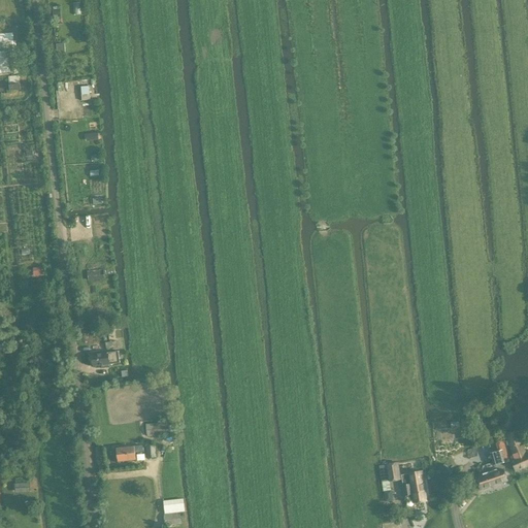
[(81,87),(83,95),(81,96),(81,101),(91,100),(90,95),(89,87),(81,87)]
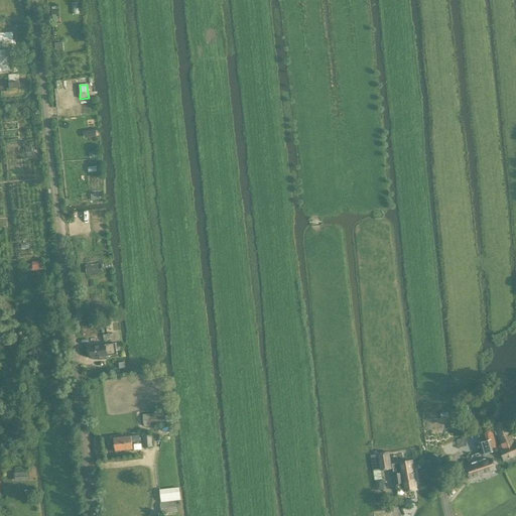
[(42,261),(32,262),(33,270),(42,269),(42,261)]
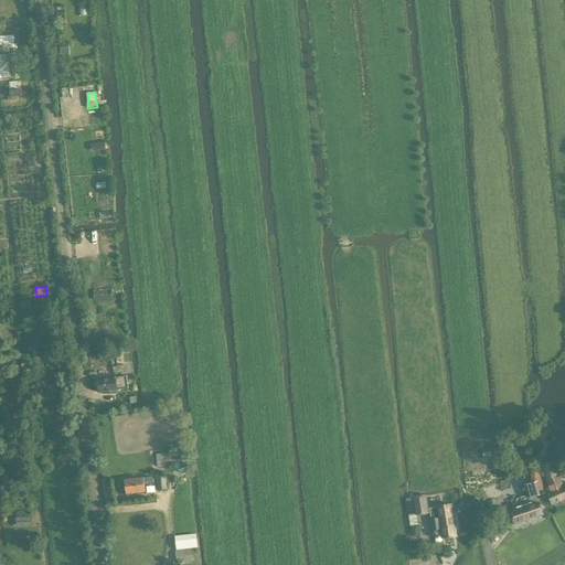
[(94,289),(95,301),(113,299),(112,287),(94,289)]
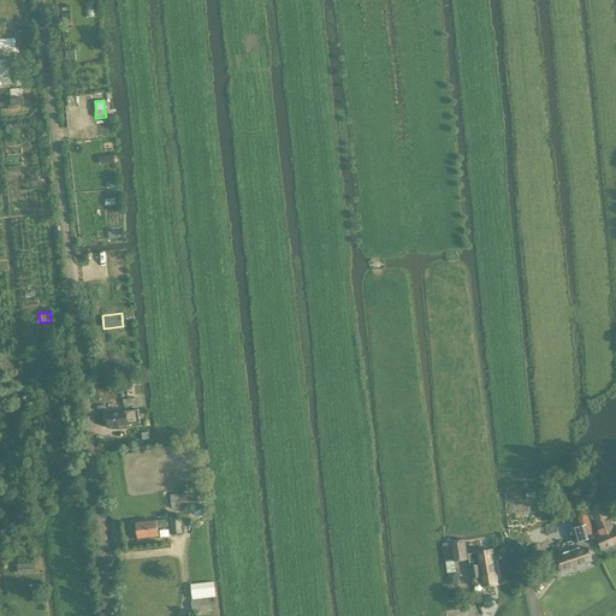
[(125,372),(104,374),(106,386),(105,386),(107,407),(125,404),(125,394),(128,394),(125,372)]
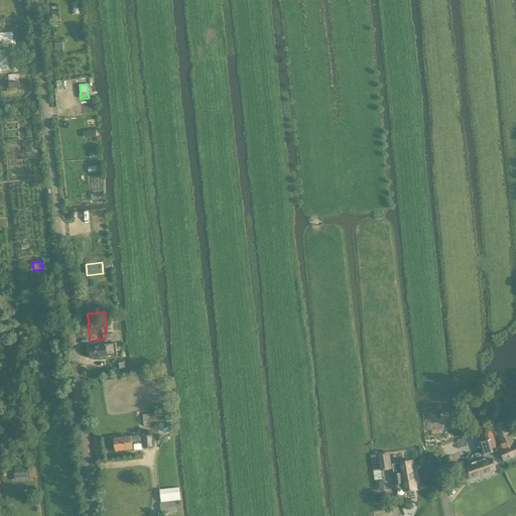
[(92,359),(99,357),(99,359),(106,358),(106,356),(118,355),(116,344),(90,347),(92,359)]
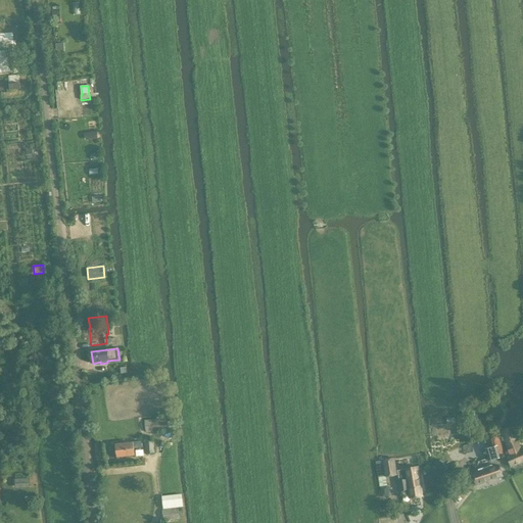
[(123,362),(102,364),(103,372),(124,370),(123,362)]
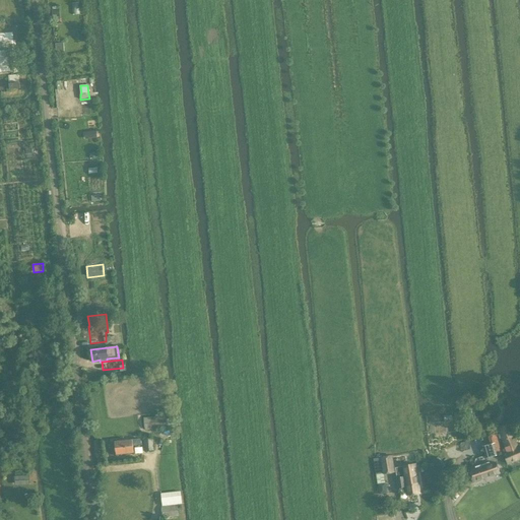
[(144,429),(169,426),(168,416),(143,418),(144,429)]
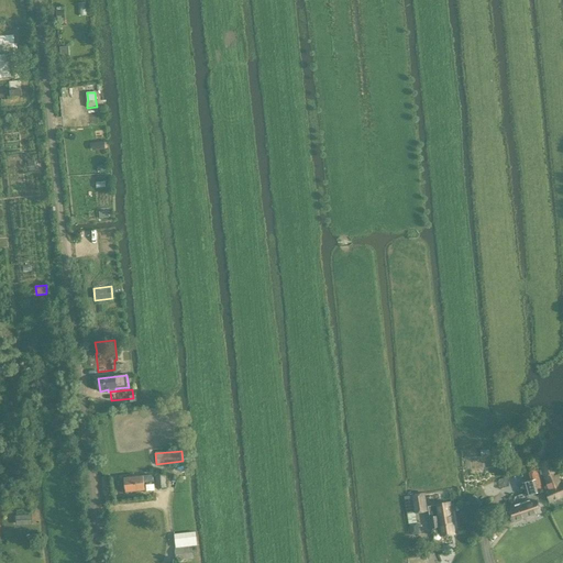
[(549,503),(562,496),(562,483),(560,485),(558,479),(559,479),(550,460),(538,464),(548,489),(544,492),(549,503)]
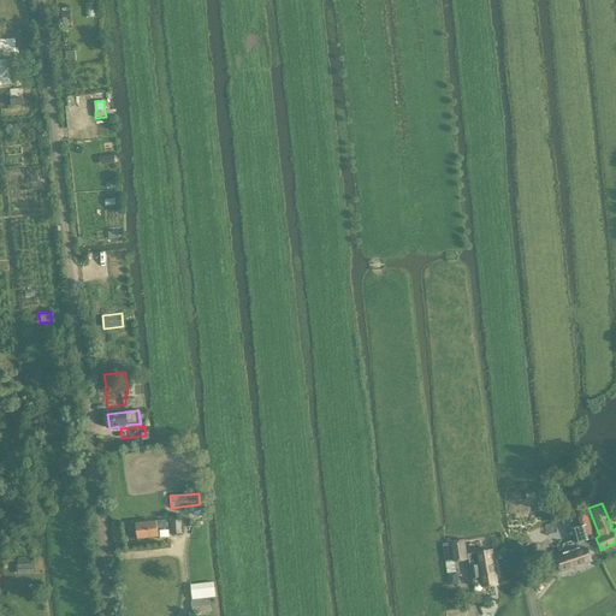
[(172,534),(182,533),(179,519),(171,520),(172,534)]
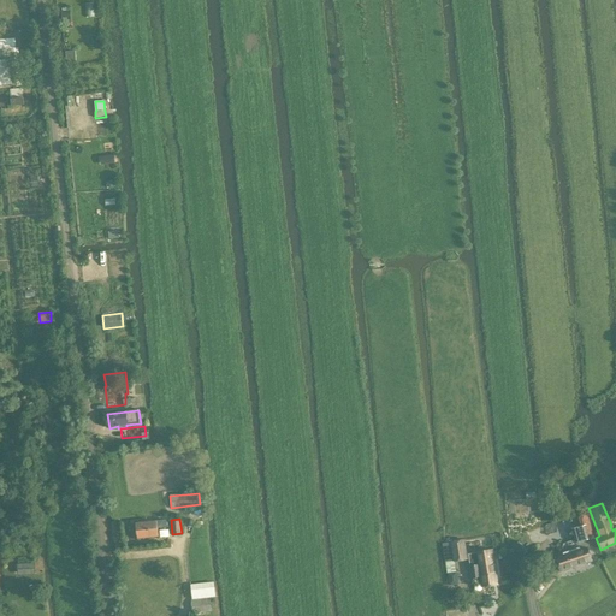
[(136,523),(137,539),(158,537),(157,521),(136,523)]
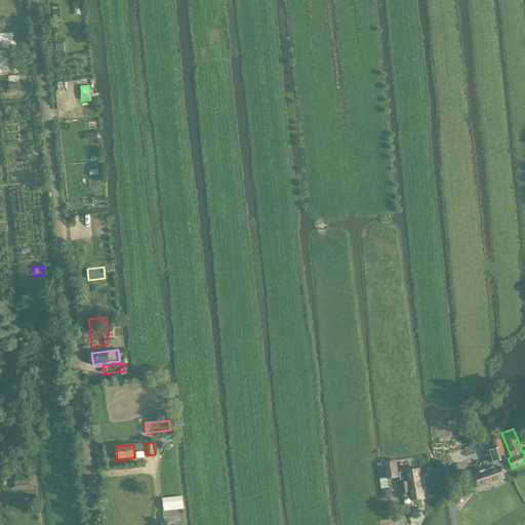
[(490,462),(501,459),(498,447),(487,451),(490,462)]
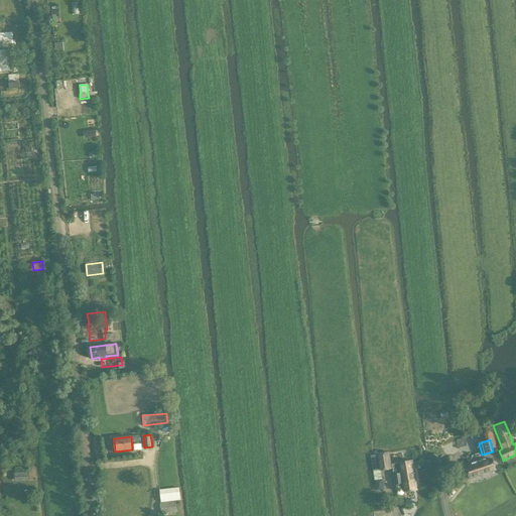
[(392,470),(389,454),(389,453),(377,454),(377,455),(380,472),(392,470)]
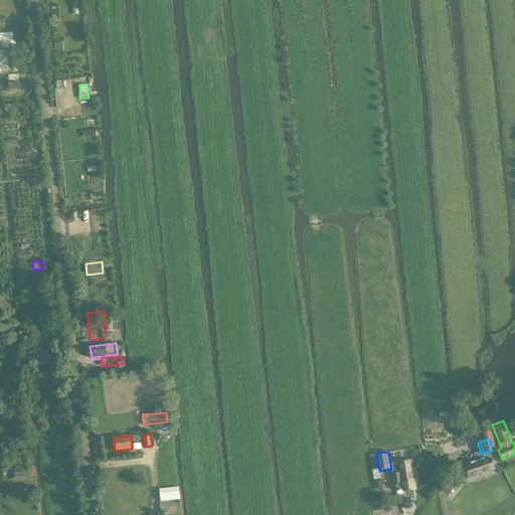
[(469,478),(495,469),(491,458),(465,467),(469,478)]
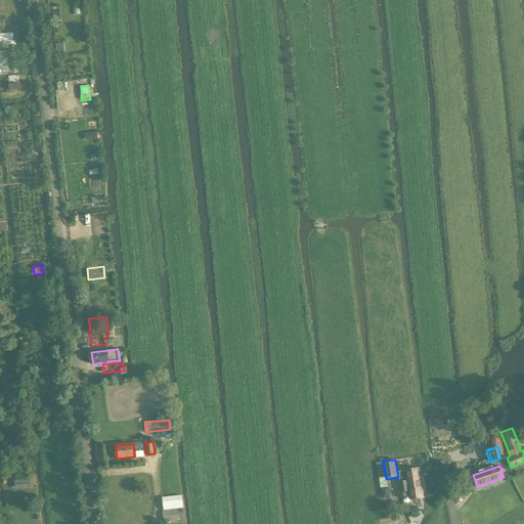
[(410,499),(422,497),(423,497),(419,469),(399,472),(400,481),(401,491),(409,490),(410,499)]
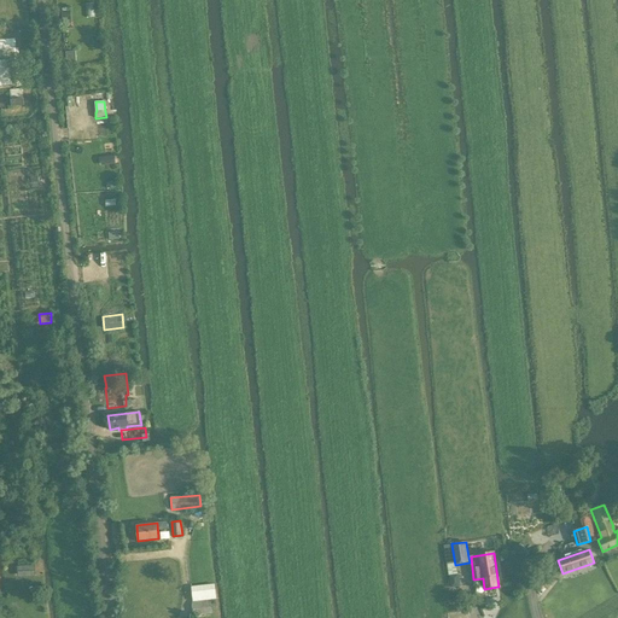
[(456,577),(448,578),(449,589),(458,587),(456,577)]
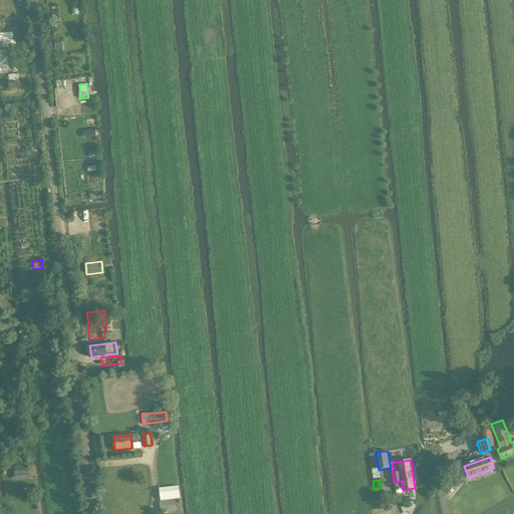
[(179,485),(159,488),(160,500),(159,500),(161,512),(177,510),(176,499),(180,498),(179,485)]
